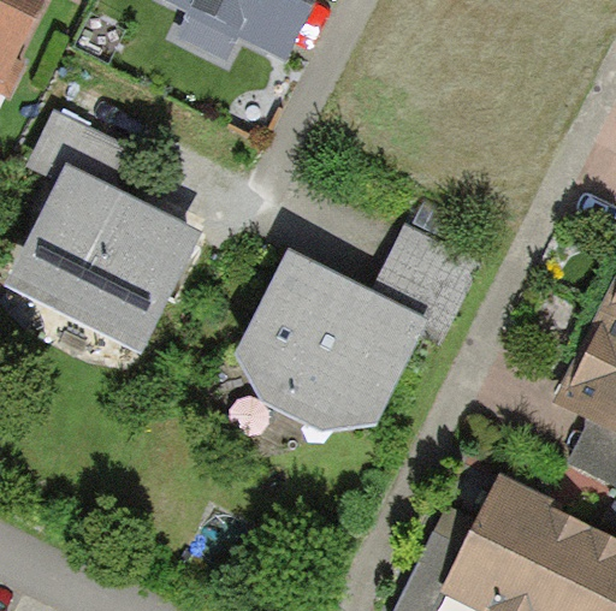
[(0,0),(0,83),(10,88),(24,58),(16,54),(42,0),(0,0)]
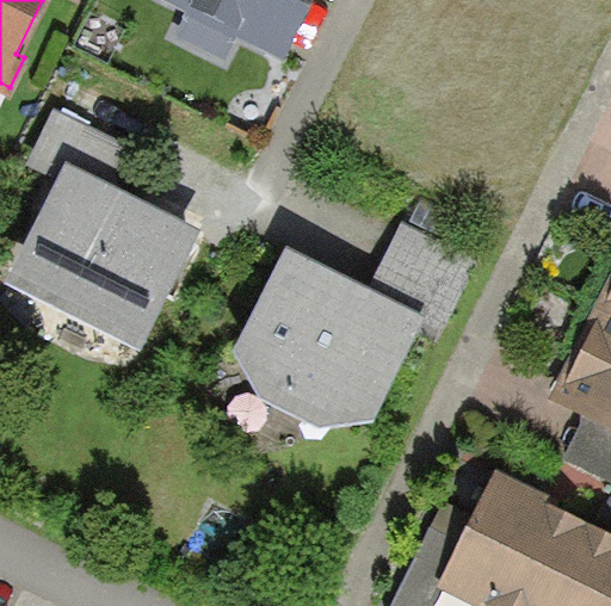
[(160,0),(288,61),(316,0),(160,0)]
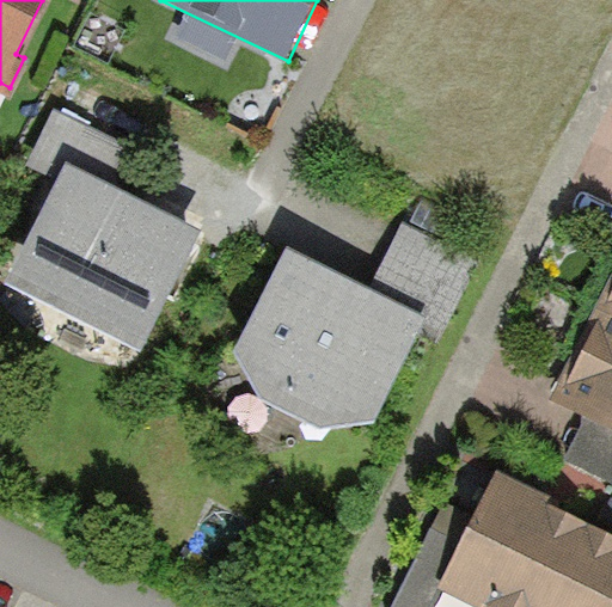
[(55,110),(29,161),(57,177),(2,283),(140,353),(201,232),(117,190),(136,151),(55,110)]
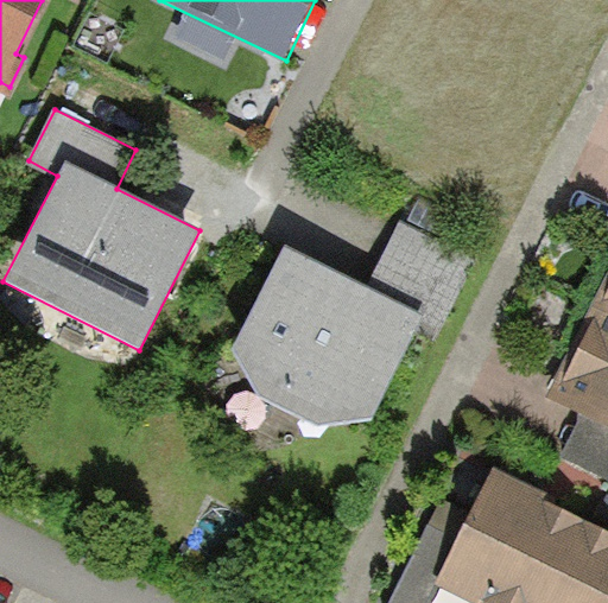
[(372,287),(284,243),(230,347),(257,394),(317,423),(373,416),(423,317),(445,329),(482,256),(406,219),(372,287)]
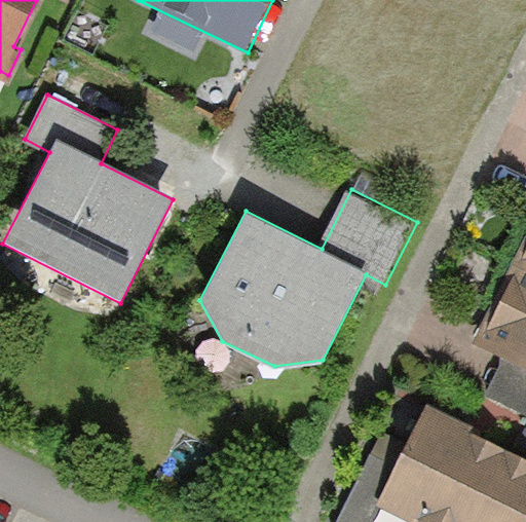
[(525,243),(476,345),(503,359),(525,370),(525,243)]
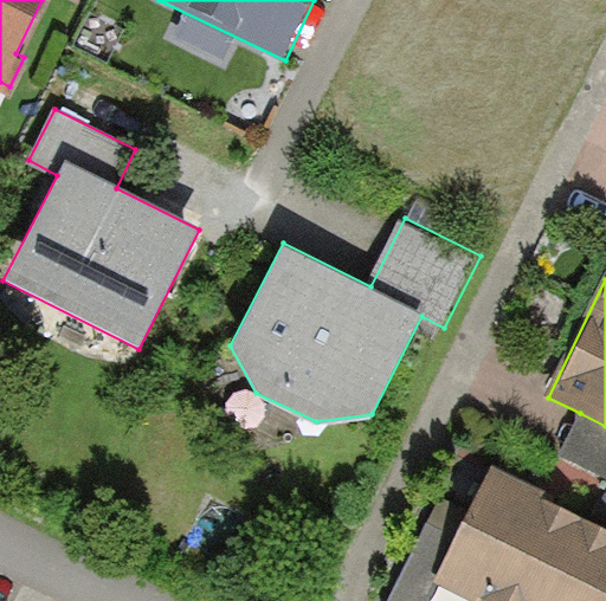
[(605,426),(580,413),(561,451),(605,472),(605,426)]
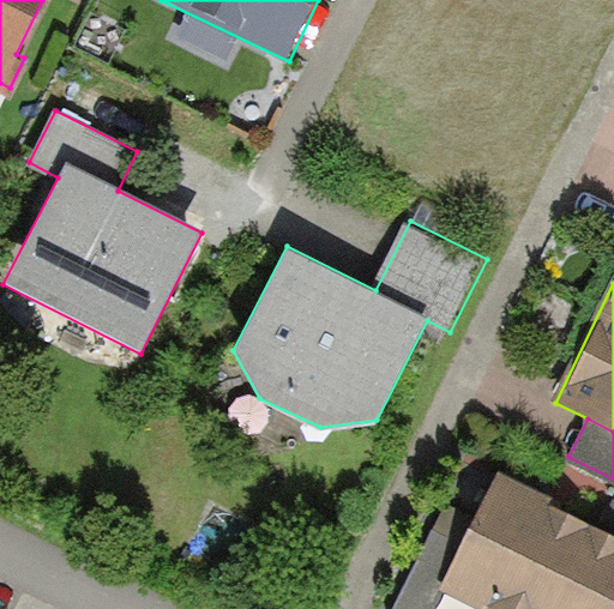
[(613,608),(613,520),(500,465),(477,511),(447,495),(391,608),(435,608),(445,591),(482,608),(613,608)]
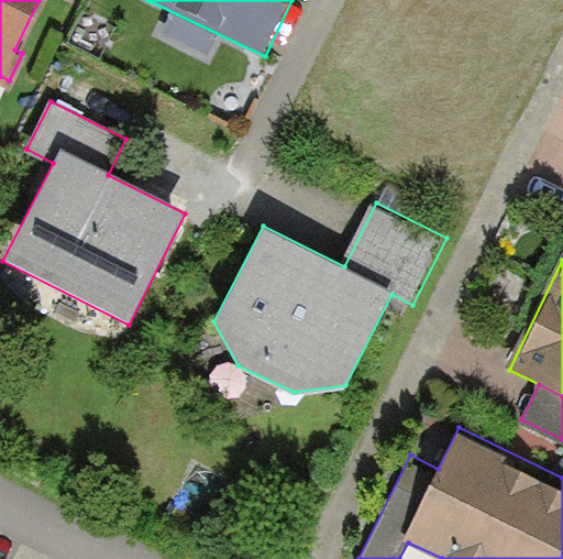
All buildings are outlined.
